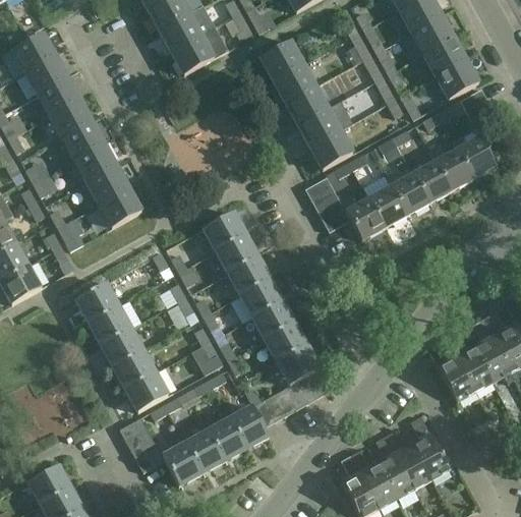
[(139,0),(147,11),(166,0),(139,0)]
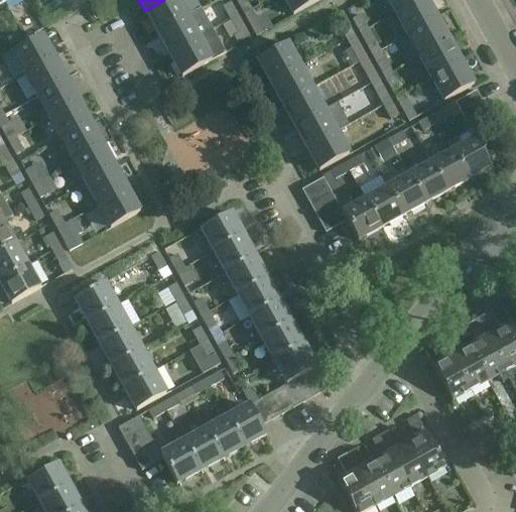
[(164,0),(145,11),(157,33),(186,16),(176,0),(164,0)]
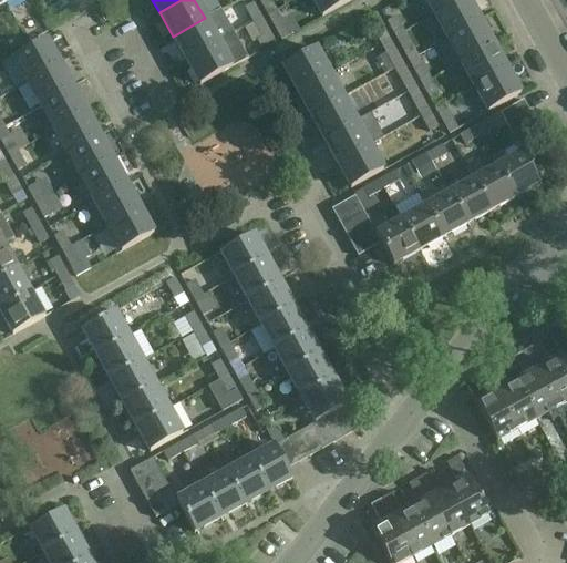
[(249,24),(263,18),(253,0),(245,4),(253,20),(248,22),(249,24)]
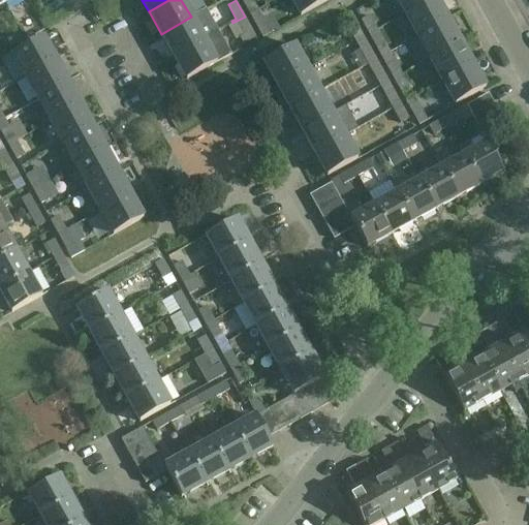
[(242,0),(250,13),(259,8),(254,0),(242,0)]
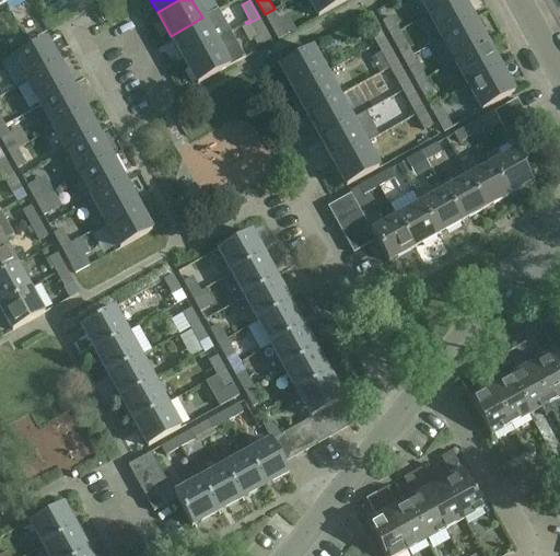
[(310,0),(319,16),(349,0),(310,0)]
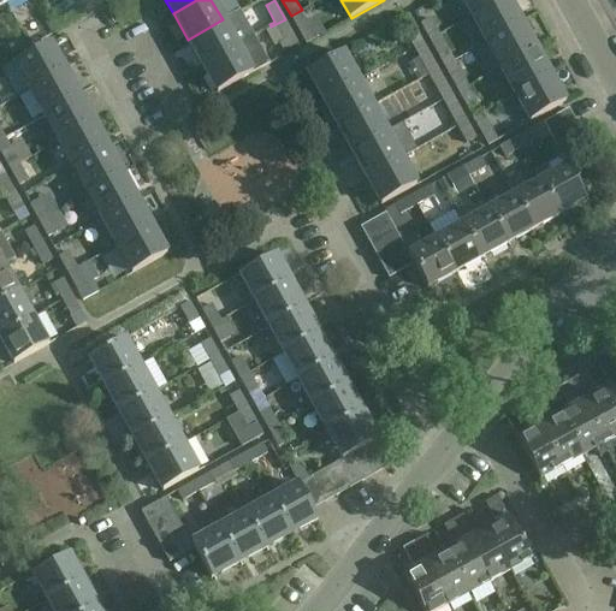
[(462,0),(472,15),(498,0),(462,0)]
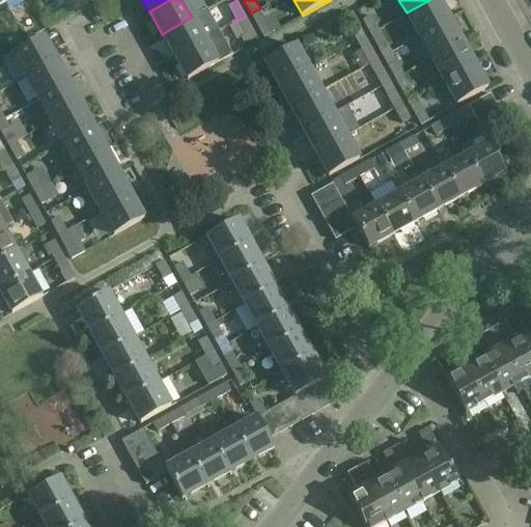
[(429,0),(407,12),(419,35),(449,19),(439,0),(429,0)]
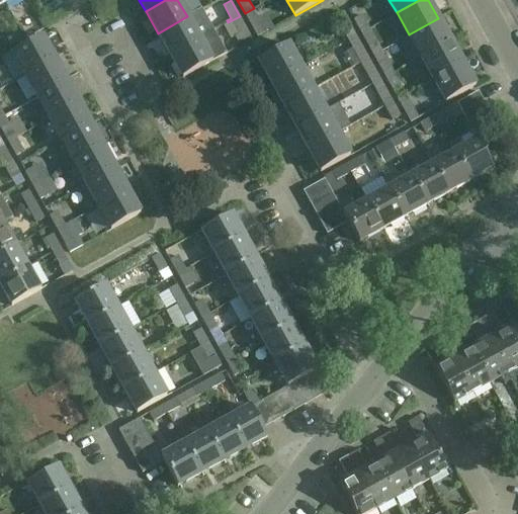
[(187,16),(158,33),(170,55),(216,29),(203,8),(187,16)]
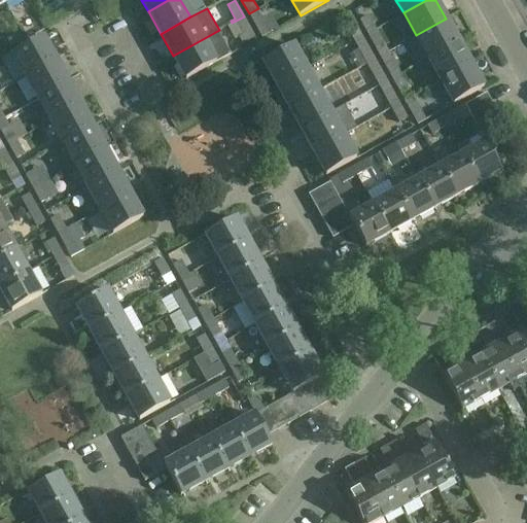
[(258,8),(249,13),(261,35),(271,31),(258,8)]
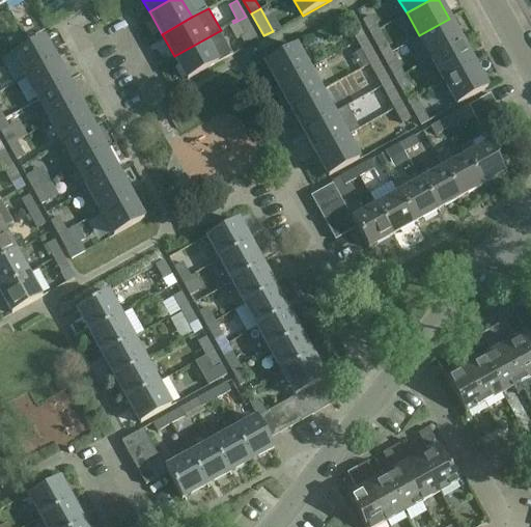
[(357,39),(365,34),(353,10),(343,16),(357,39)]
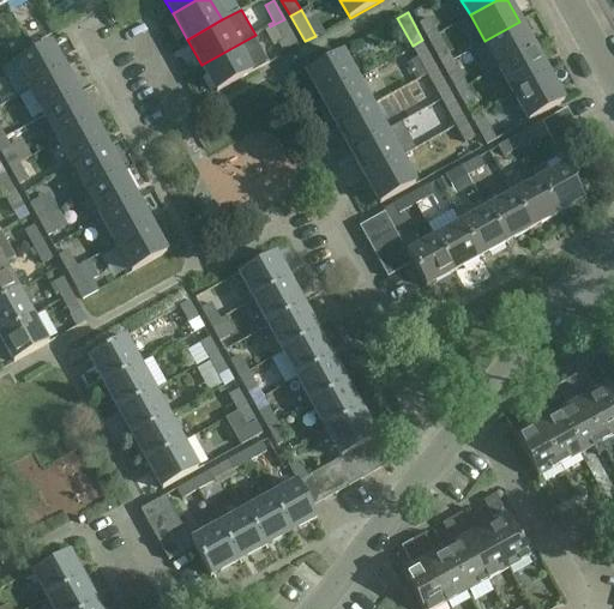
[(428,37),(438,32),(428,14),(419,20),(428,37)]
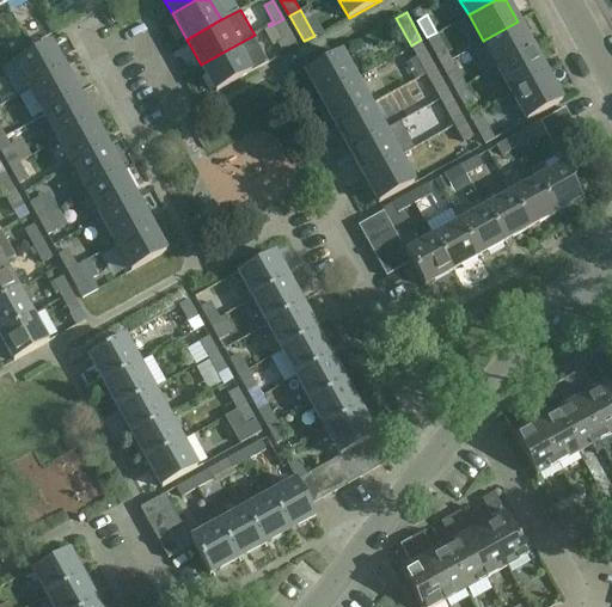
[(283,19),(269,26),(281,49),(295,41),(283,19)]
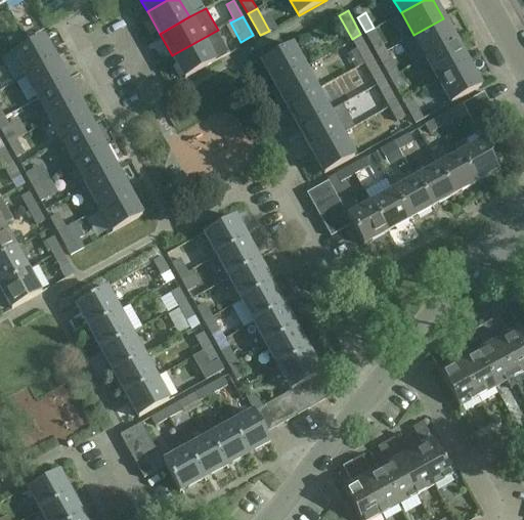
[(443,18),(413,35),(425,57),(455,41),(443,18)]
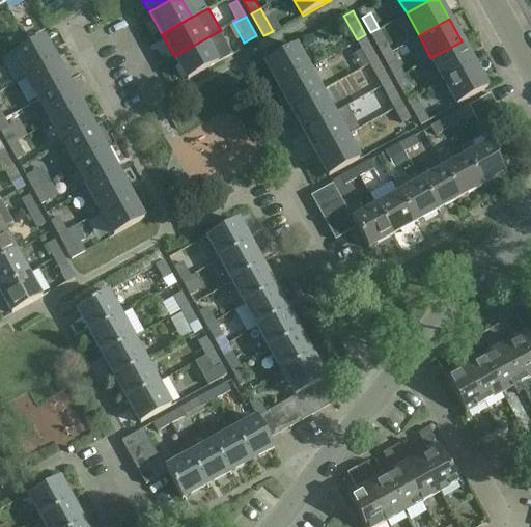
[(379,28),(370,32),(378,46),(386,42),(379,28)]
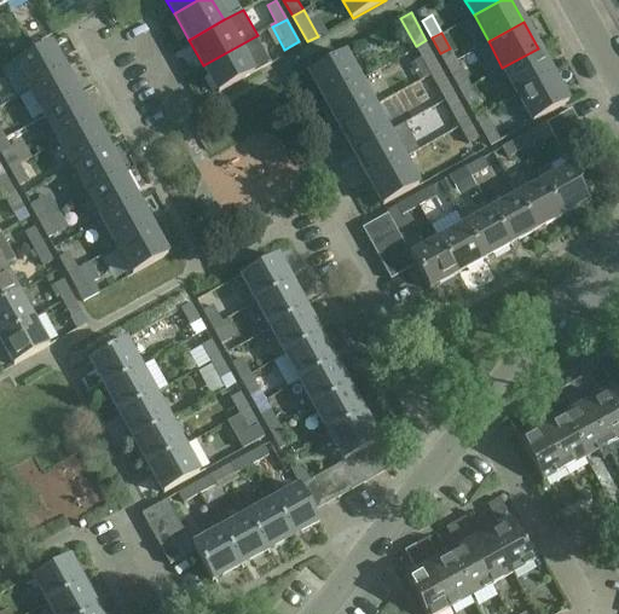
[(258,35),(203,65),(218,93),(253,74),(252,71),(271,62),(258,35)]
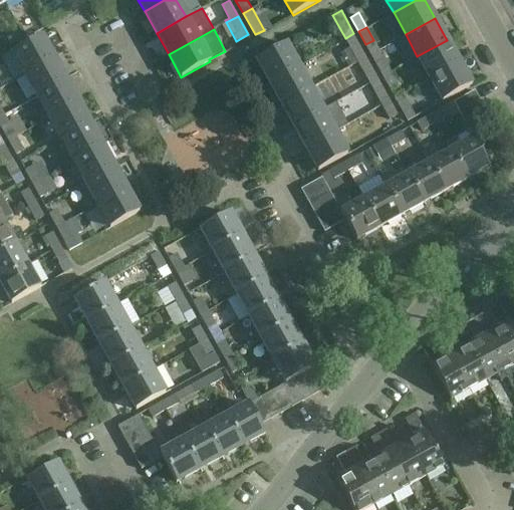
[(367,57),(358,41),(353,33),(345,38),(349,45),(356,60),(358,62),(367,57)]
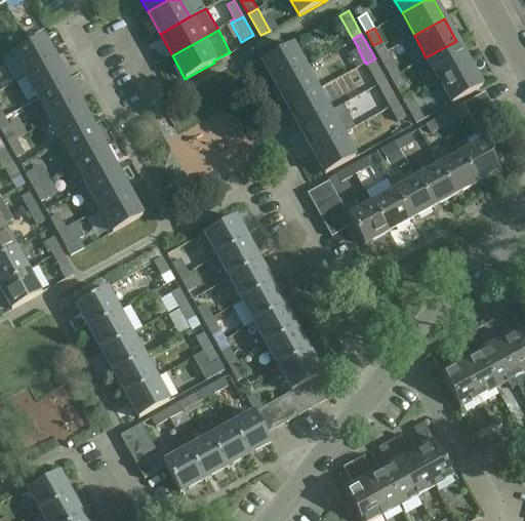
[(11,51),(24,75),(54,57),(42,35),(11,51)]
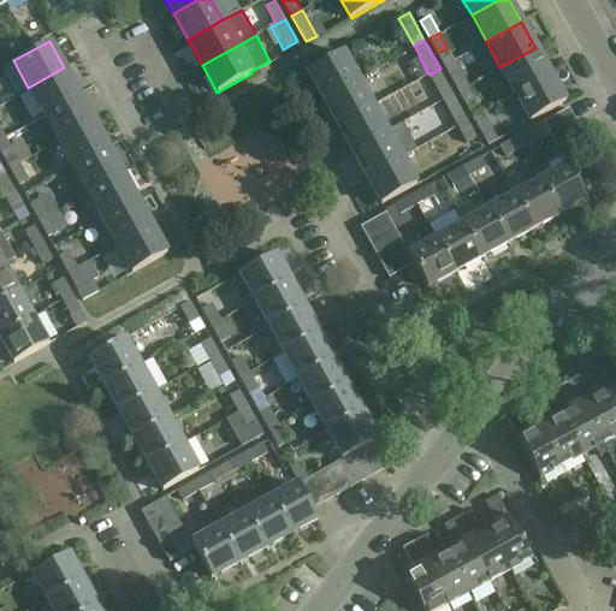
[(535,48),(499,67),(514,94),(550,75),(535,48)]
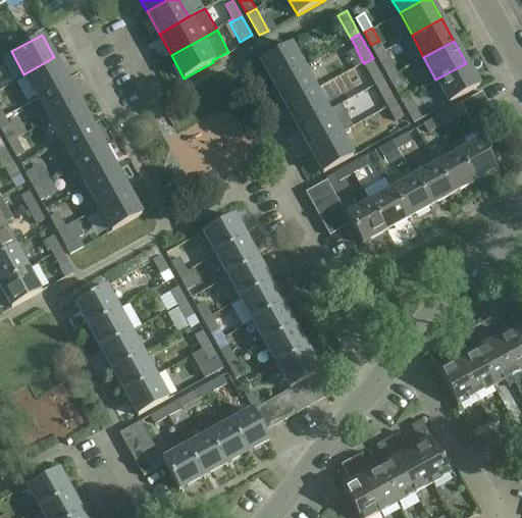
[(274,83),(303,67),(291,44),(262,60),(274,83)]
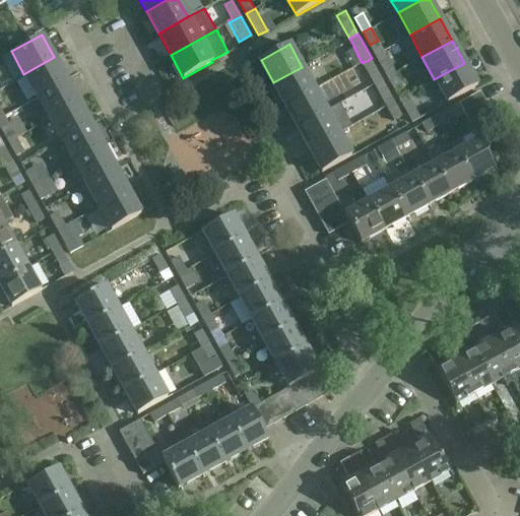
[(352,66),(361,61),(353,46),(344,51),(352,66)]
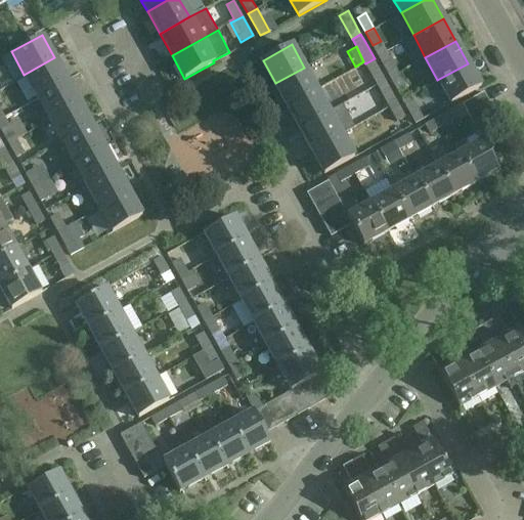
[(390,77),(398,72),(390,56),(382,61),(390,77)]
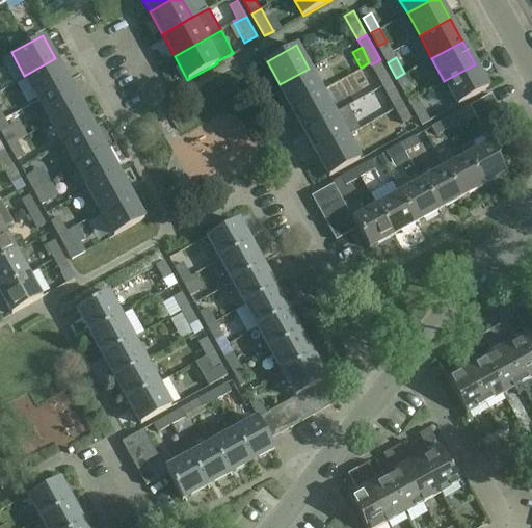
[(24,76),(36,98),(68,81),(55,58),(24,76)]
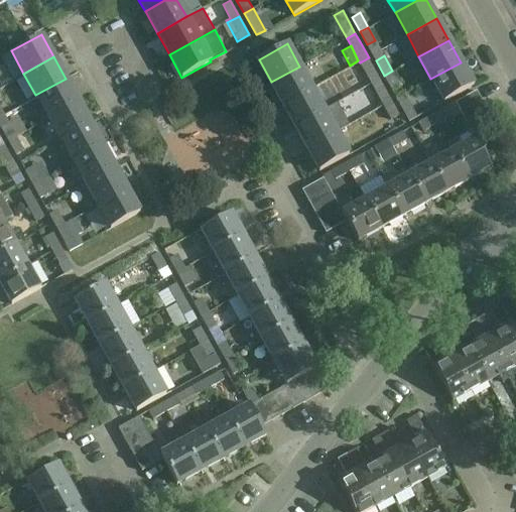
[(372,84),(380,80),(369,57),(360,62),(366,74),(372,84)]
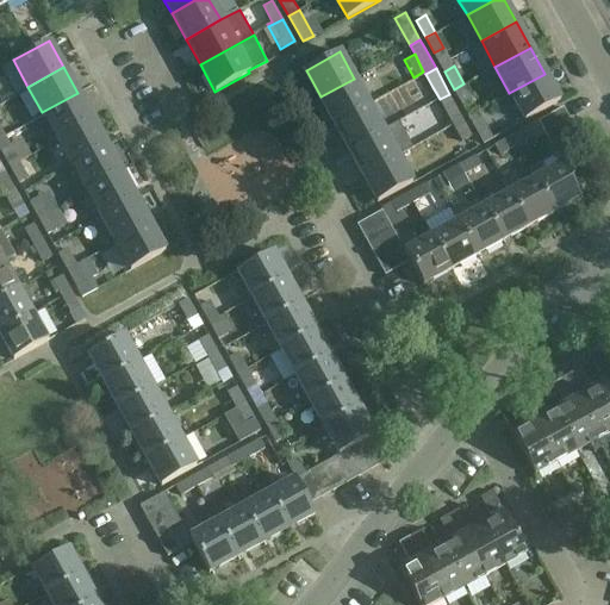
[(545,74),(509,93),(524,119),(559,100),(545,74)]
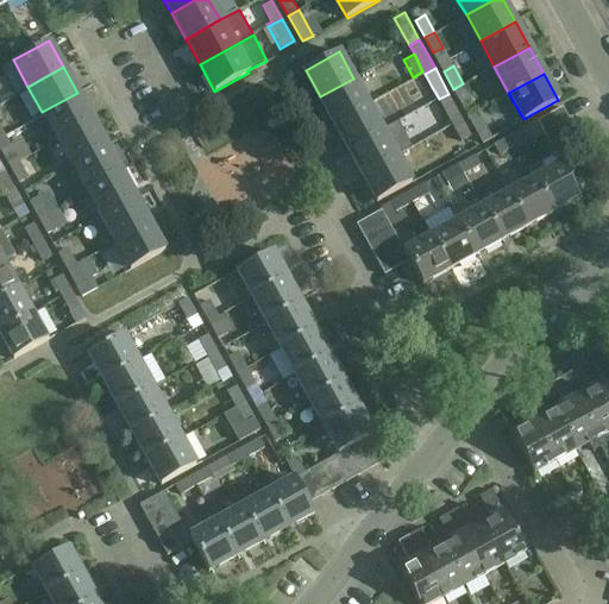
[(353,79),(320,96),(334,123),(368,105),(353,79)]
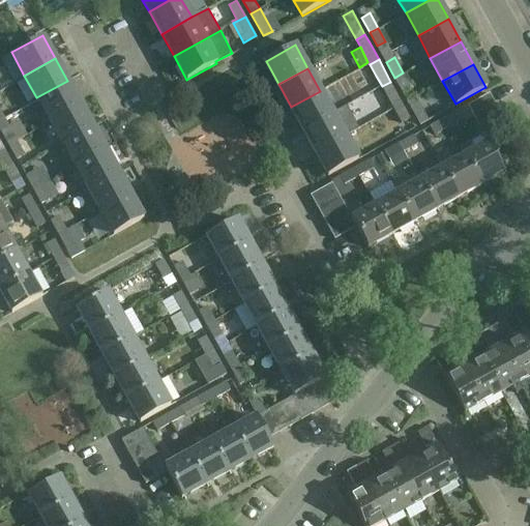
[(403,72),(394,78),(402,91),(410,86),(403,72)]
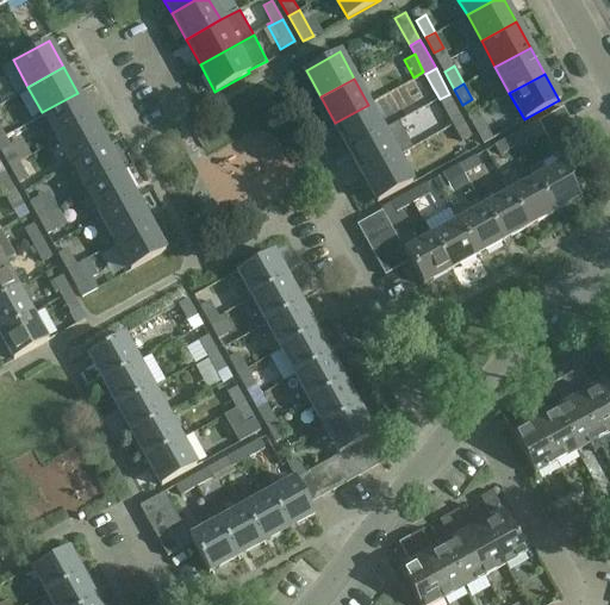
[(42,112),(56,138),(92,119),(78,93),(42,112)]
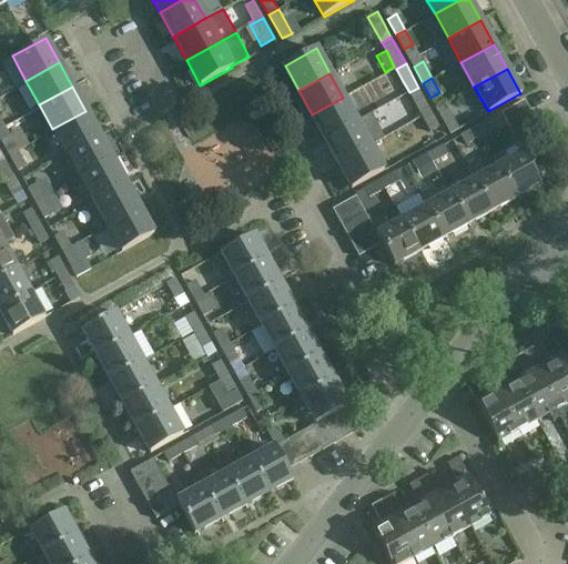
[(423,117),(432,112),(418,88),(409,92),(421,114),(423,117)]
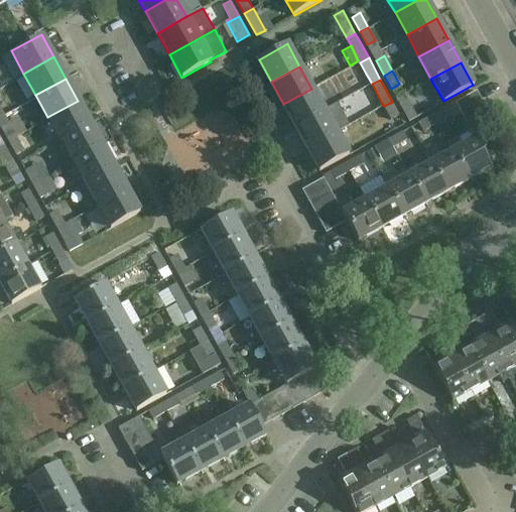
[(311,89),(283,104),(295,126),(324,111),(311,89)]
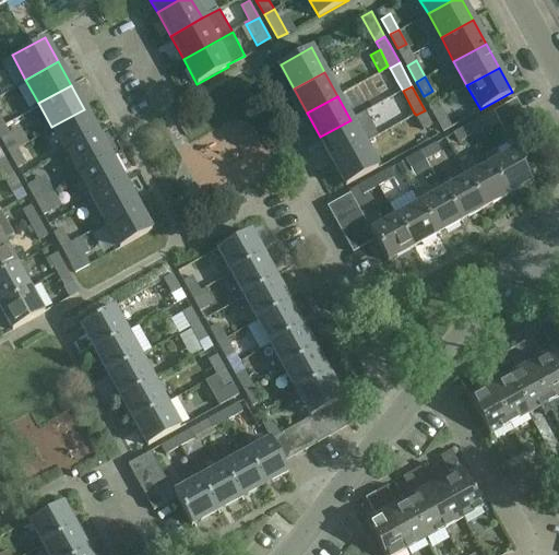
[(499,120),(521,108),(514,96),(492,108),(499,120)]
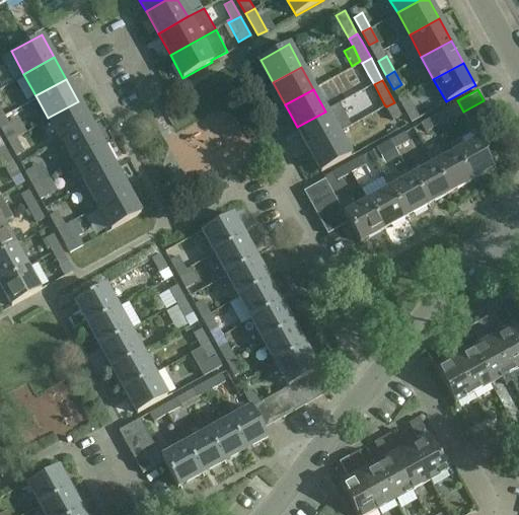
[(406,92),(397,96),(411,120),(419,115),(406,92)]
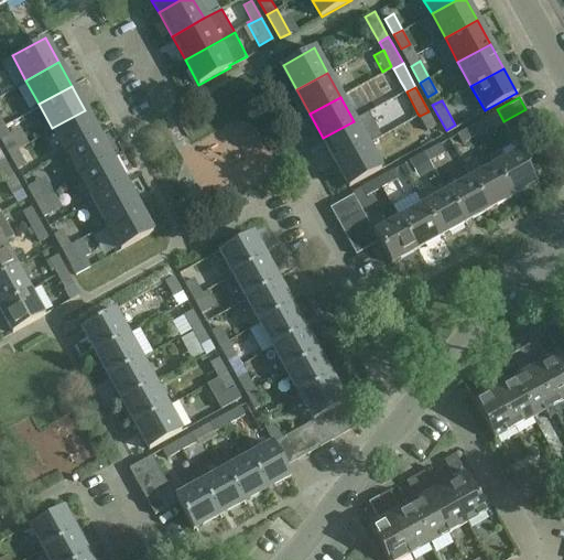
[(503,122),(503,121),(497,109),(473,122),(478,132),(492,125),(494,127),(503,122)]
